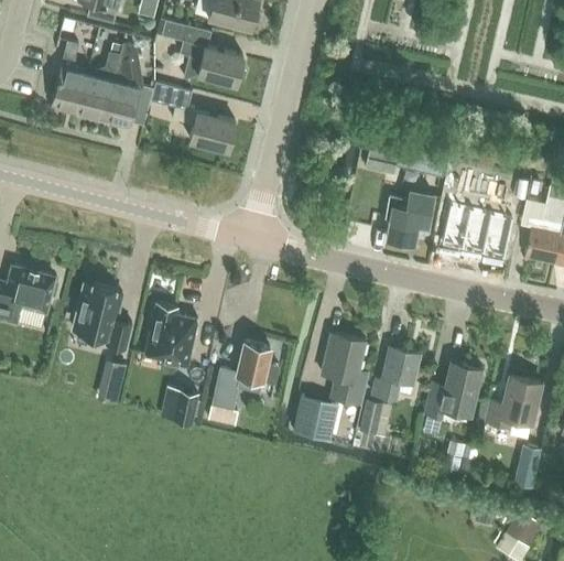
[(76,0),(90,3),(87,17),(115,24),(120,0),(76,0)]
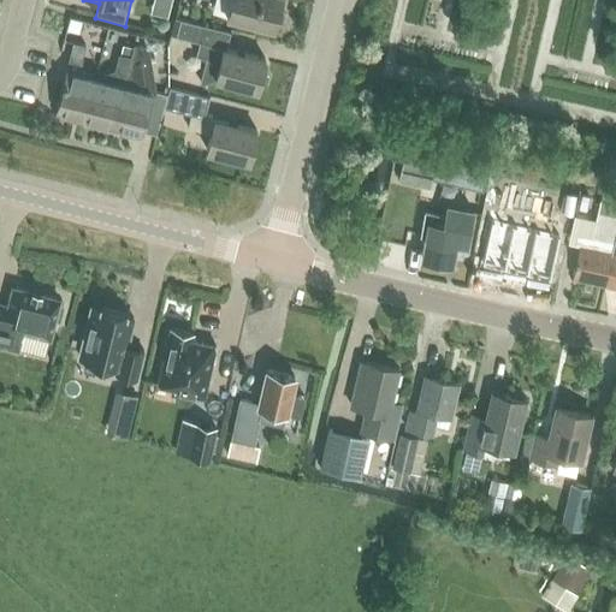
[(208,0),(232,0),(229,22),(273,33),(273,29),(278,30),(282,28),(284,17),(282,13),(278,13),(280,0),(207,0),(208,0)]
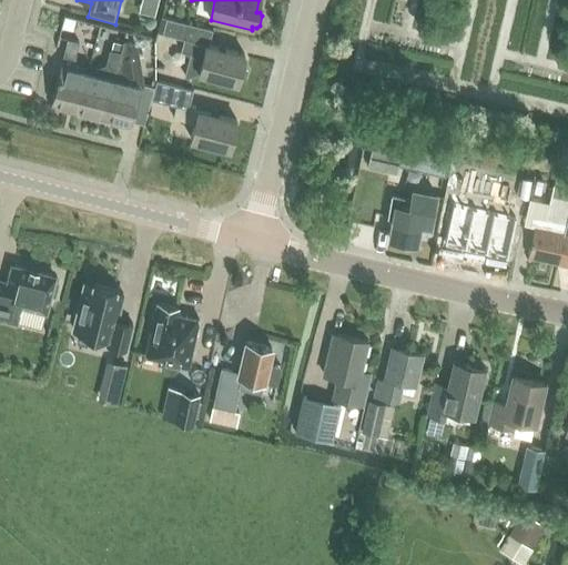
[(161,21),(158,36),(185,42),(181,57),(204,62),(200,77),(239,88),(240,86),(243,87),(246,84),(249,76),(246,72),(243,71),(246,60),(211,50),(215,34),(161,21)]
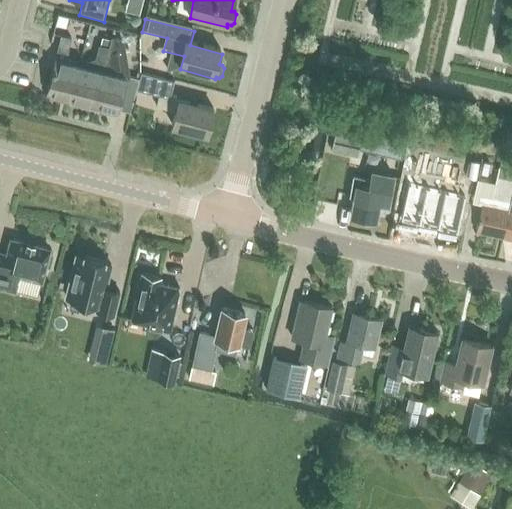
[(72,106),(73,102),(81,68),(65,64),(72,40),(63,38),(47,99),(48,100),(49,96),(72,102),(71,105),(72,106)]
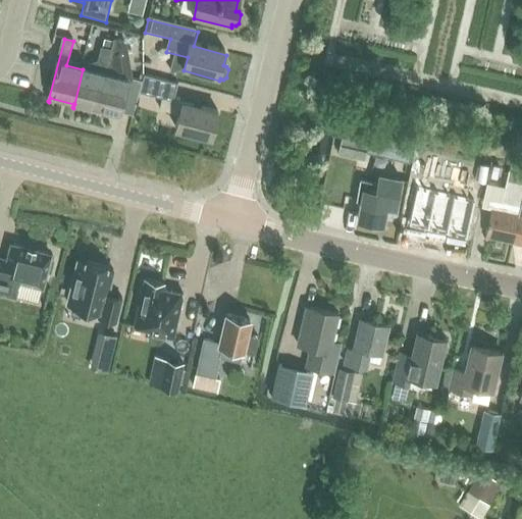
[(114,43),(112,51),(97,114),(109,117),(110,113),(120,116),(119,120),(120,120),(122,113),(134,116),(140,94),(143,83),(131,80),(124,46),(114,43)]
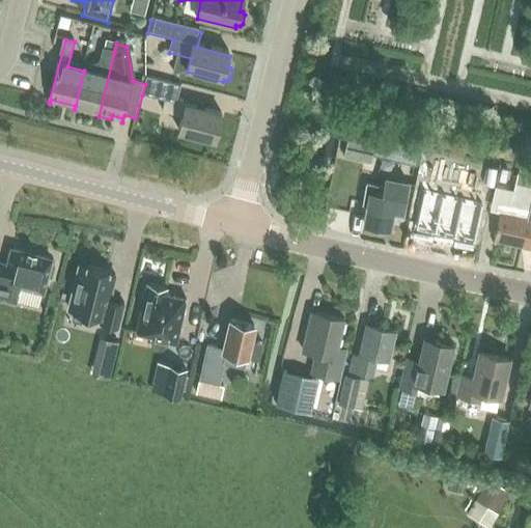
[(103,49),(95,74),(84,71),(76,106),(86,109),(85,112),(99,116),(114,52),(103,49)]
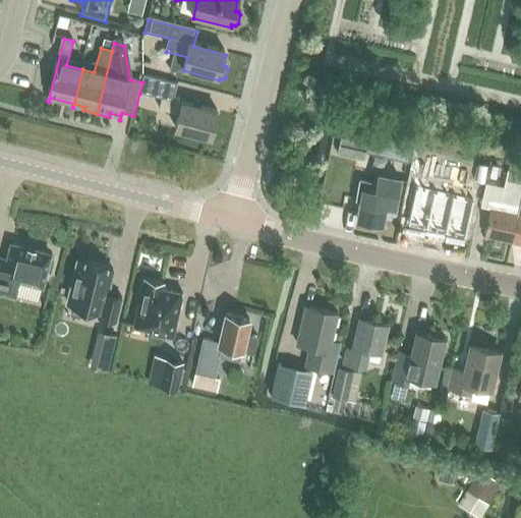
[(143,76),(142,82),(139,94),(164,100),(161,112),(181,117),(177,132),(212,141),(220,115),(173,102),(177,85),(143,76)]
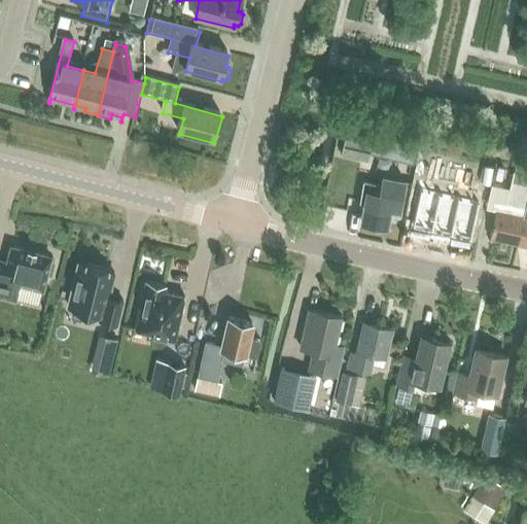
[(413,166),(417,148),(347,132),(342,155),(367,162),(370,155),(413,166)]
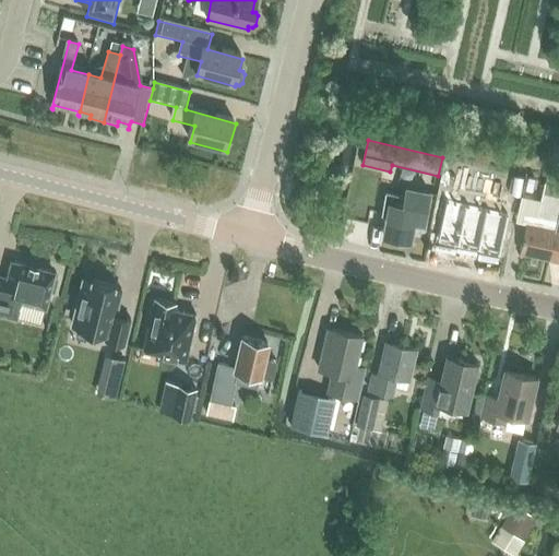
[(443,165),(440,177),(449,179),(452,166),(443,165)]
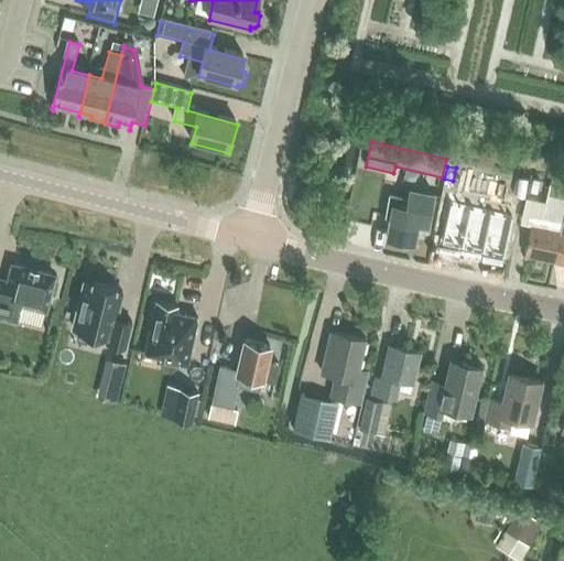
[(491,176),(489,190),(498,191),(500,179),(491,176)]
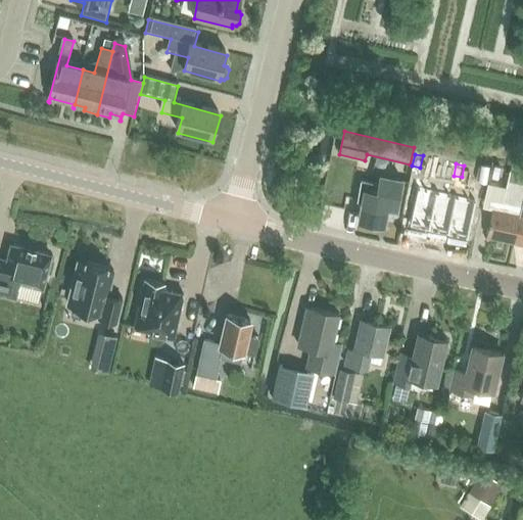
[(464,166),(462,177),(469,179),(472,167),(464,166)]
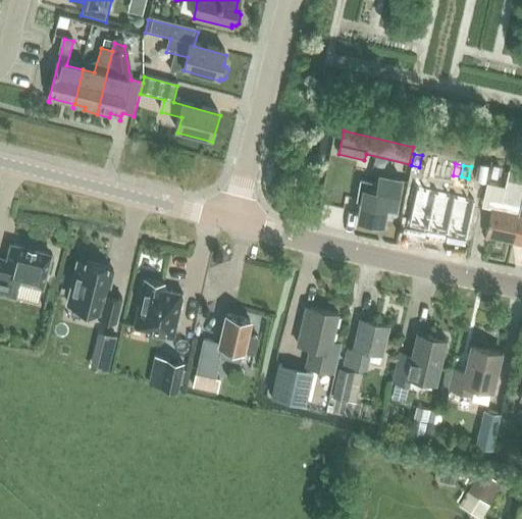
[(504,194),(521,198),(521,196),(521,176),(508,174),(504,194)]
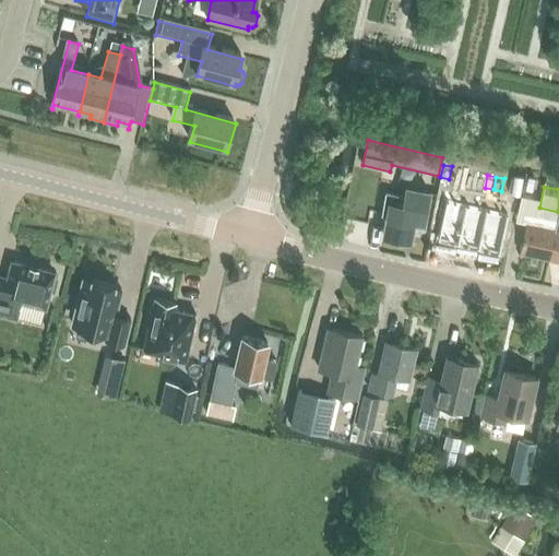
[(412,247),(416,227),(426,229),(432,198),(404,192),(403,200),(388,197),(382,222),(390,223),(385,243),(412,247)]
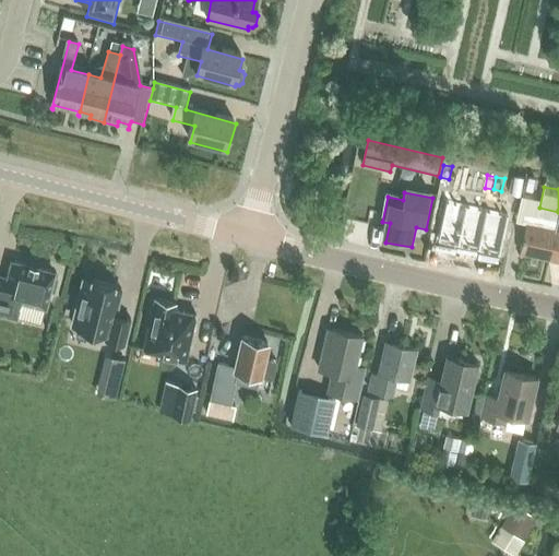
[(445,203),(437,244),(459,248),(467,208),(445,203)]
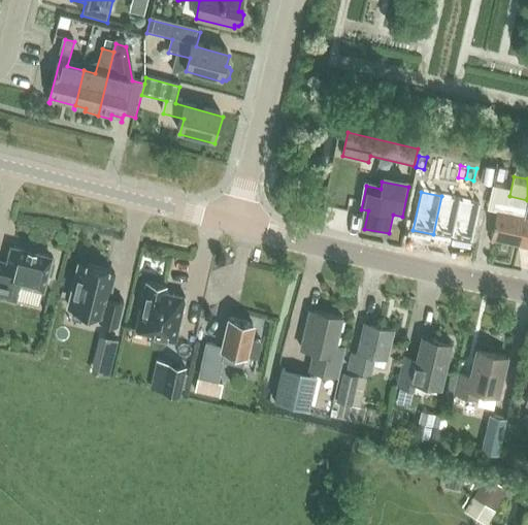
[(441,196),(433,234),(452,238),(461,200),(441,196)]
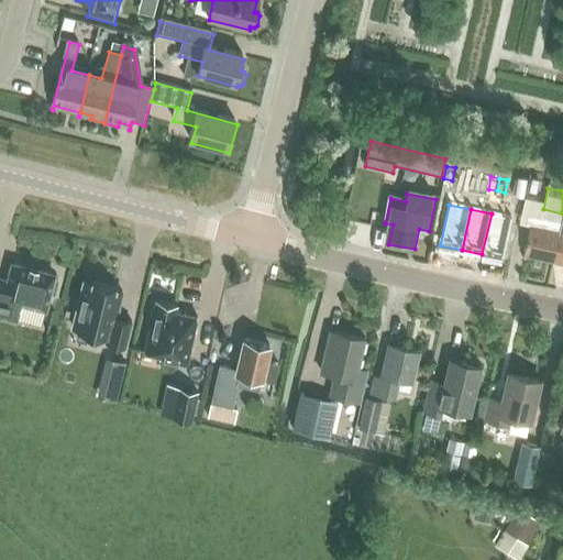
[(492,213),(482,254),(504,260),(512,219),(492,213)]
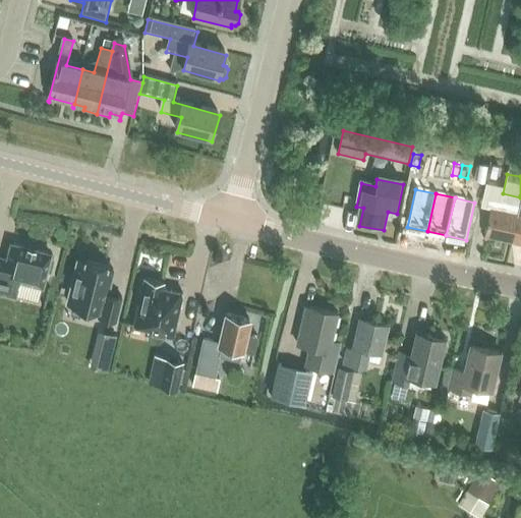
[(520,203),(518,218),(512,244),(520,246),(520,203)]
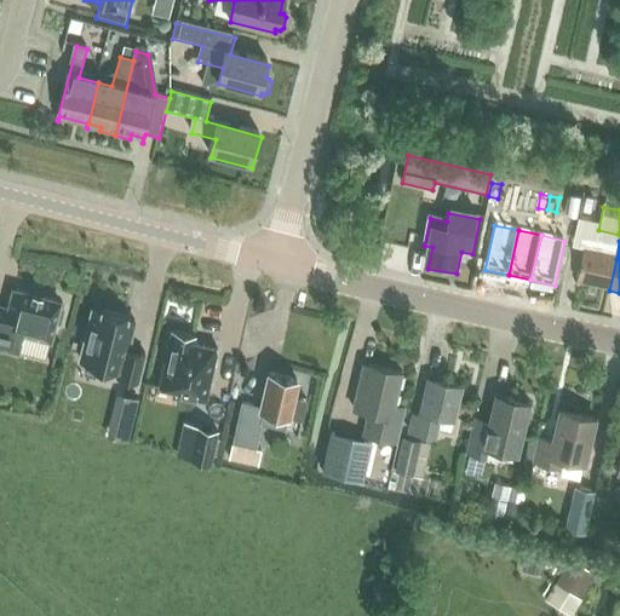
[(577,283),(609,291),(616,259),(584,253),(577,283)]
